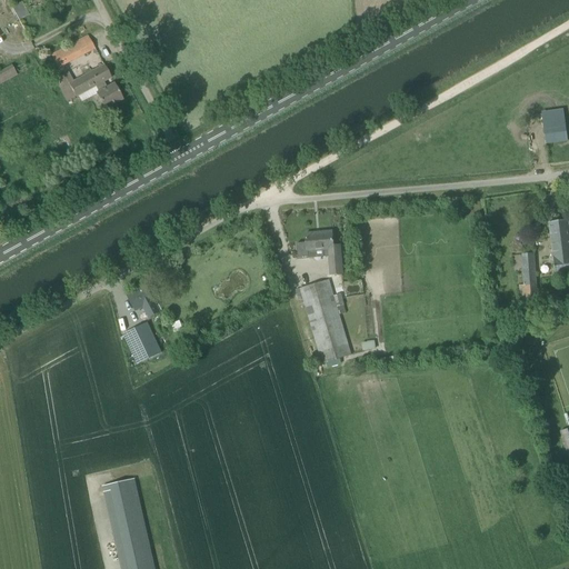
[(11,9),(19,22),(29,17),(21,3),(11,9)]
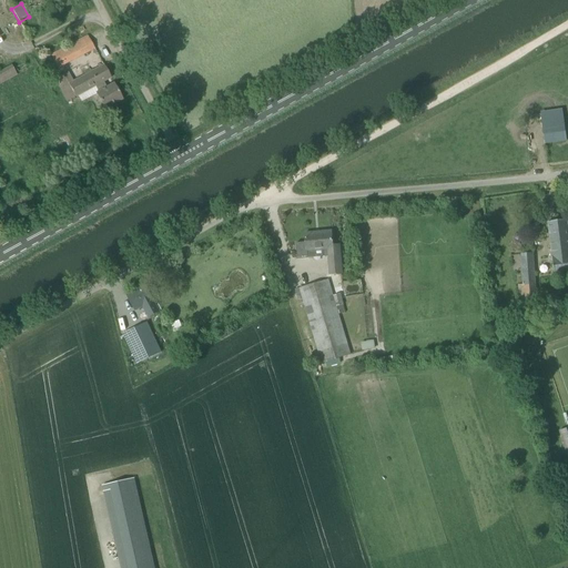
[(88,36),(78,41),(51,57),(58,68),(94,48),(88,36)]
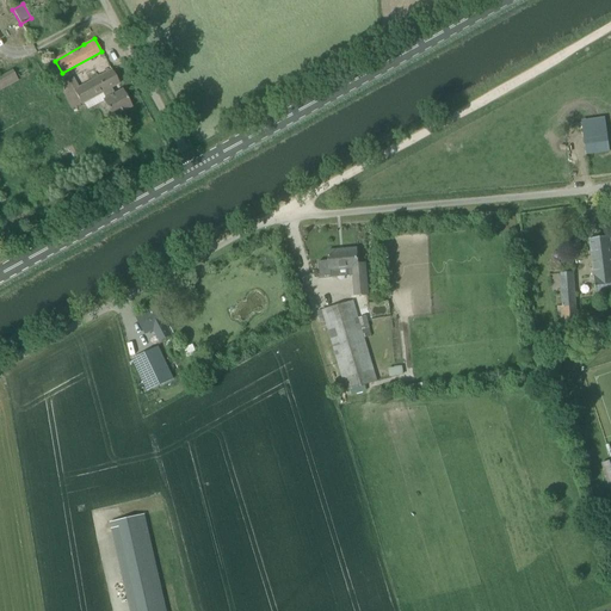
[(14,82),(17,81),(11,71),(0,76),(0,86),(12,80),(14,82)]
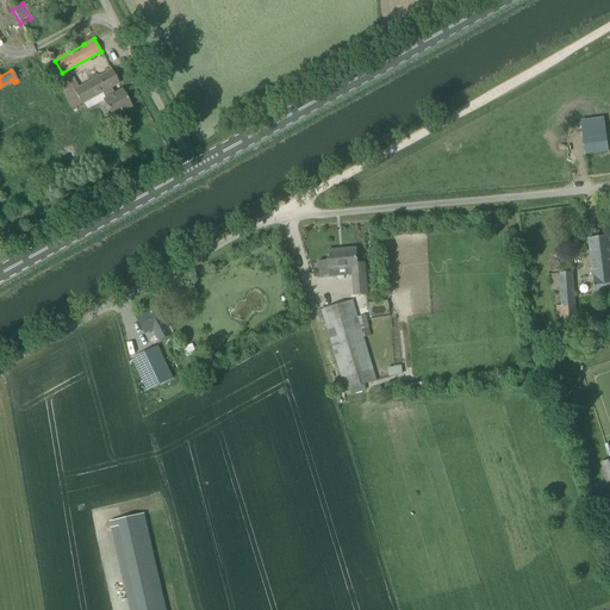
[(111,70),(78,87),(72,78),(60,83),(66,95),(73,107),(81,104),(83,103),(87,110),(103,101),(112,117),(131,106),(122,89),(114,94),(111,87),(118,83),(111,70)]
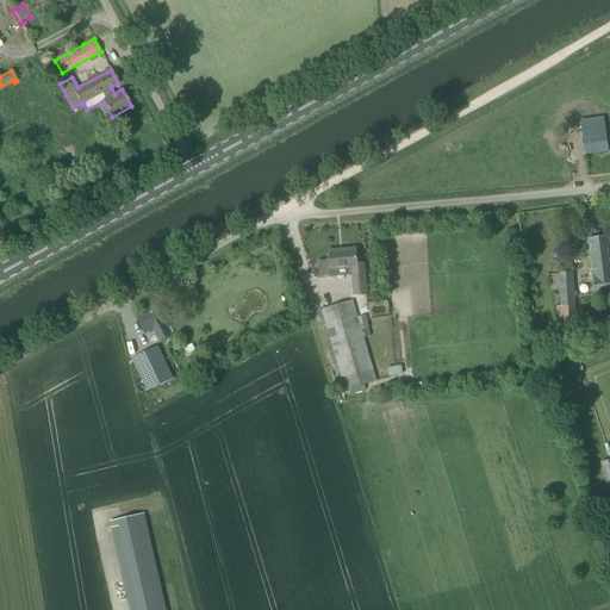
[(609,125),(608,117),(593,119),(596,129),(609,125)]
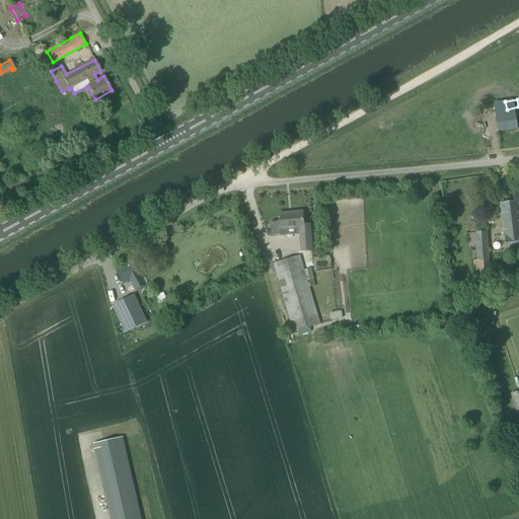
[(498,131),(518,129),(516,116),(496,119),(498,131)]
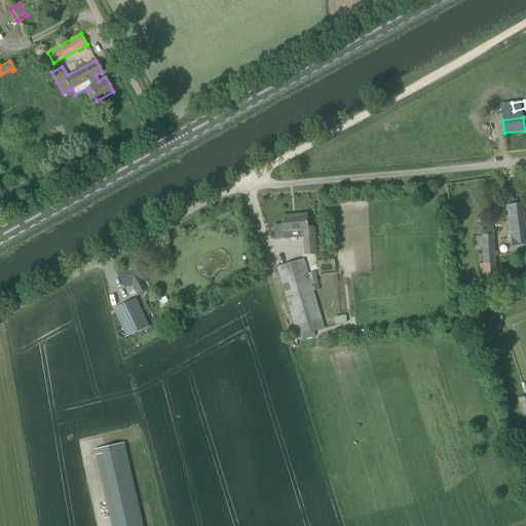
[(525,209),(525,203),(508,205),(513,256),(525,254),(525,209)]
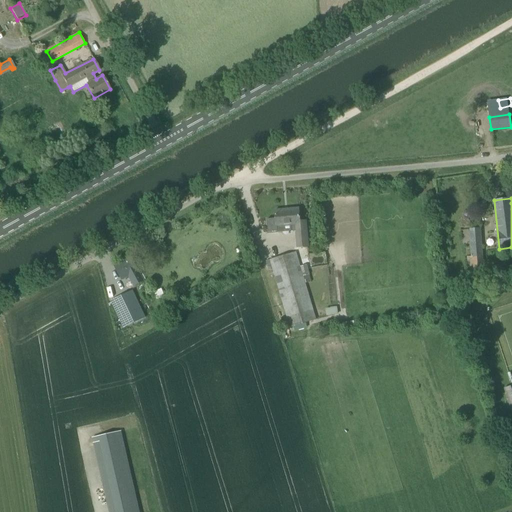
[(297,247),(298,247),(308,246),(306,221),(300,222),(299,208),(275,210),(276,218),(267,219),(268,232),(277,231),(277,226),(291,225),(292,231),(296,231),(297,247)]
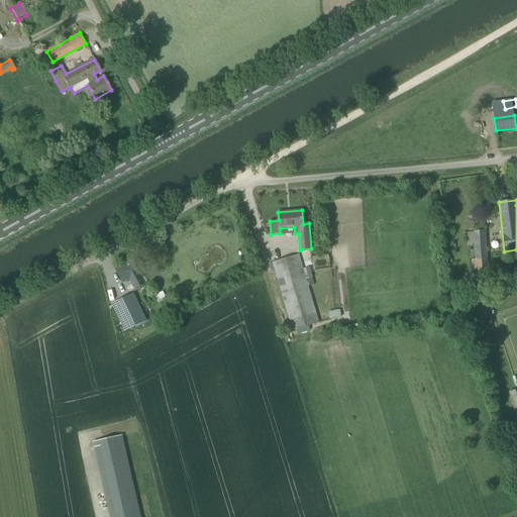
[(474,231),(475,241),(477,259),(471,259),(473,280),(489,279),(486,230),(474,231)]
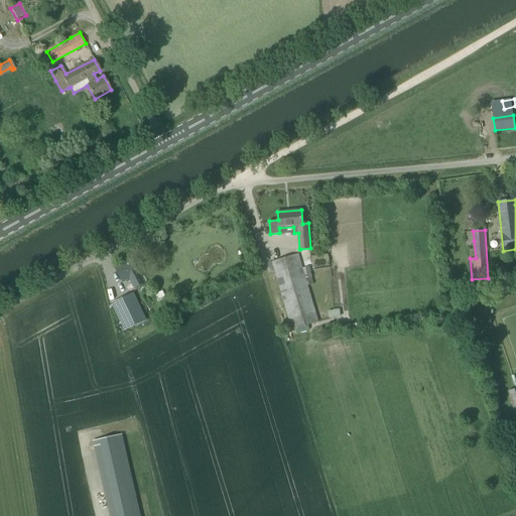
[(298,253),(268,262),(270,268),(274,267),(292,329),(318,320),(298,253)]
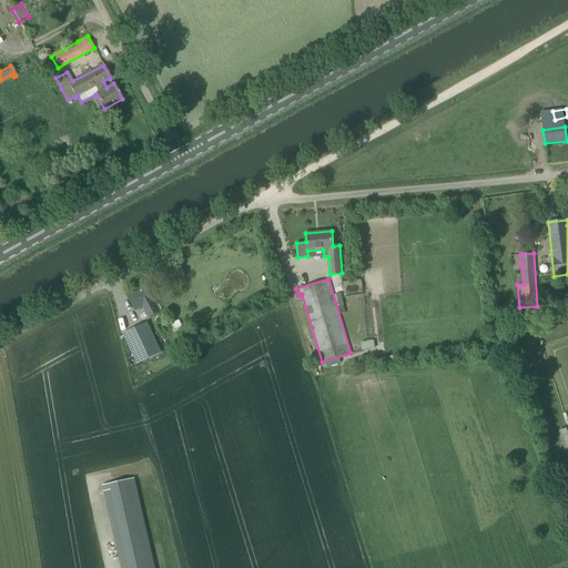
[(135,310),(143,305),(152,324),(163,318),(145,286),(128,296),(135,310)]
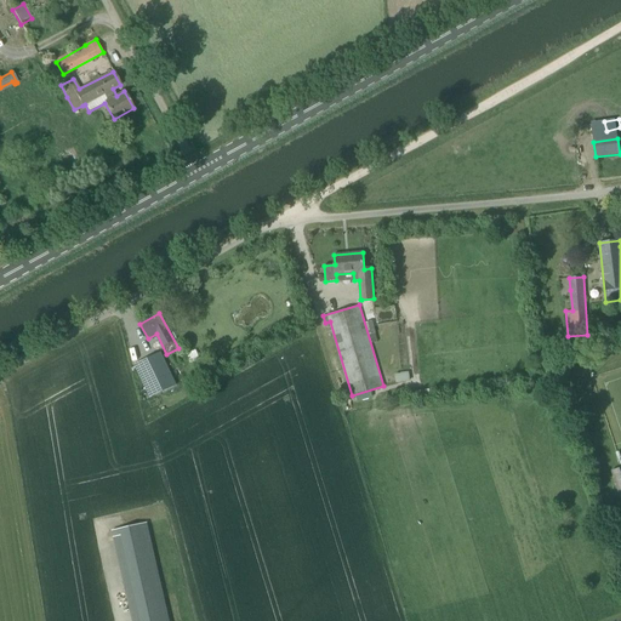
[(372,320),(365,323),(369,334),(375,332),(372,320)]
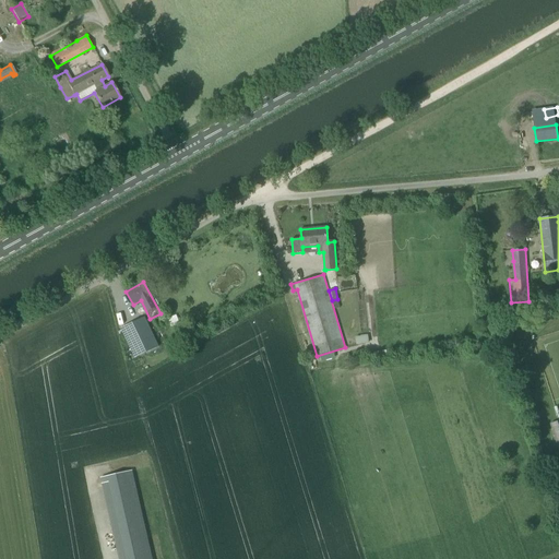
[(144,353),(145,354),(158,346),(144,317),(130,324),(134,333),(130,336),(140,355),(144,353)]
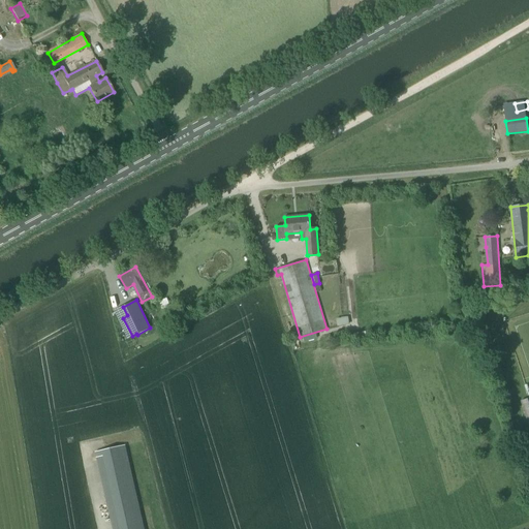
[(337,327),(350,324),(349,316),(336,318),(337,327)]
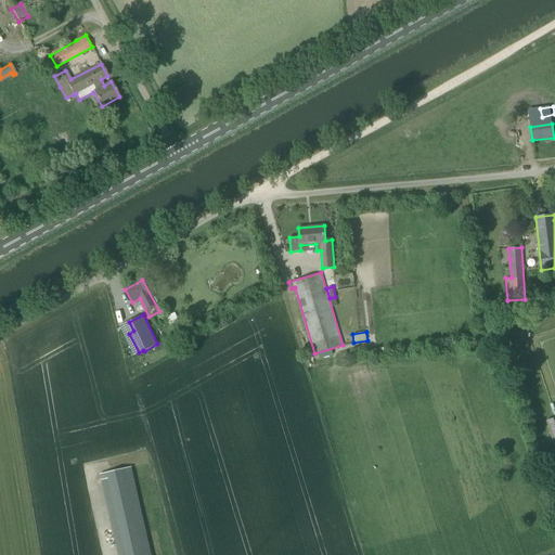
[(151,554),(133,478),(131,467),(101,474),(118,554),(151,554)]
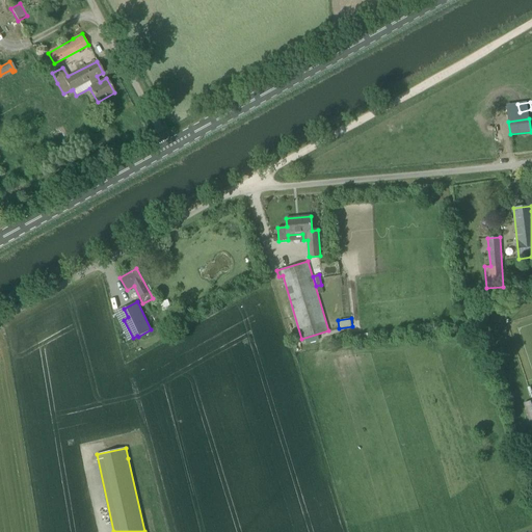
All buildings are outlined.
